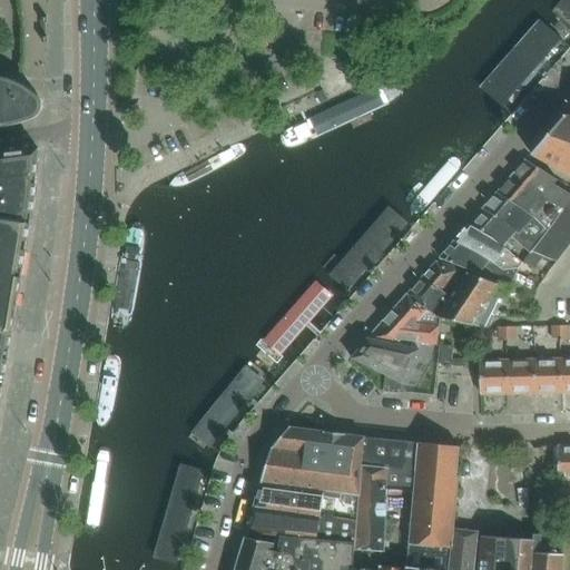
[(569,33),(556,22),(512,72),(529,87),(569,39),(569,33)]
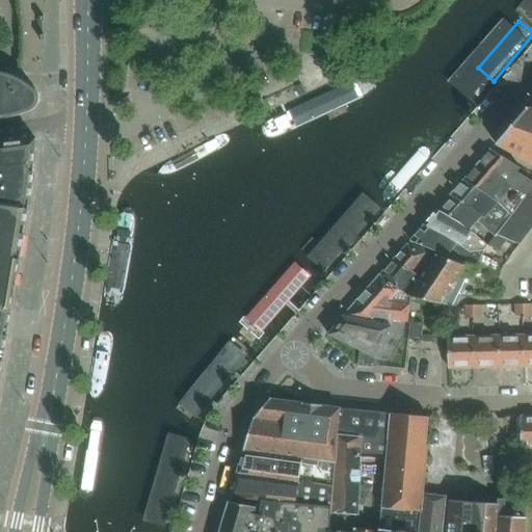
[(0,118),(1,120),(4,118),(6,118),(9,117),(12,117),(15,116),(17,115),(19,115),(22,114),(24,113),(26,113),(28,112),(30,111),(32,110),(33,109),(34,109),(35,107),(36,106),(37,105),(38,104),(38,102),(38,101),(40,101),(40,100),(40,99),(40,98),(40,97),(38,96),(38,95),(38,94),(37,91),(36,90),(35,89),(35,88),(33,87),(31,85),(28,83),(26,82),(24,80),(22,79),(19,78),(17,77),(14,75),(9,74),(5,73),(1,72),(0,71),(0,118)]
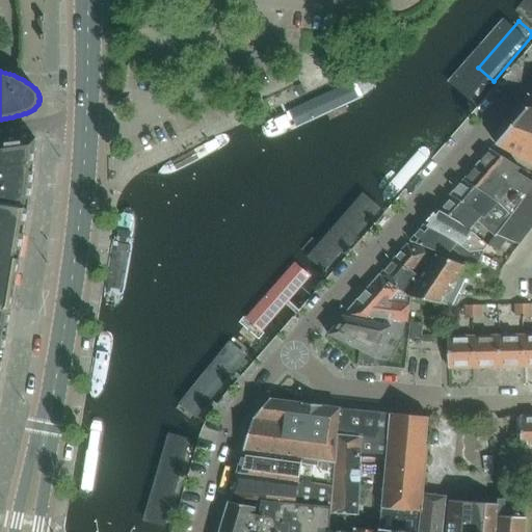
[(303,123),(360,96),(351,77),(295,104),(303,123)]
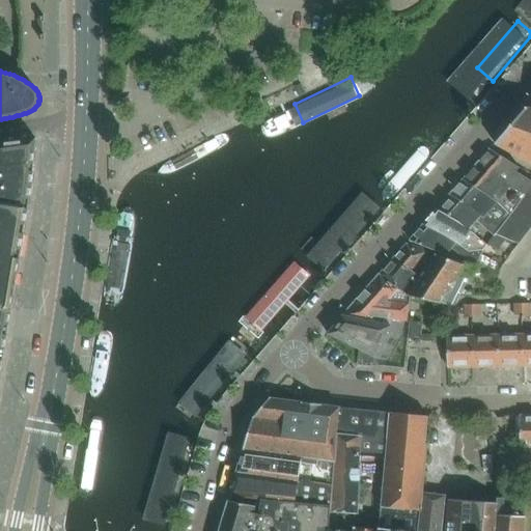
[(495,144),(530,164),(530,108),(529,108),(528,108),(526,108),(525,110),(511,124),(509,127),(510,127),(497,142),(496,142),(495,144)]
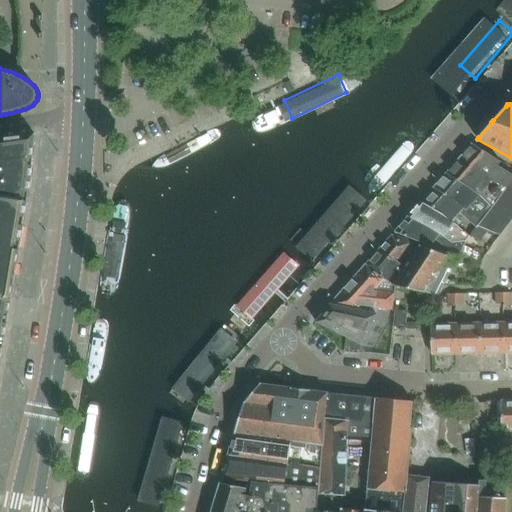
[(216,154),(270,128),(262,110),(208,136),(216,154)]
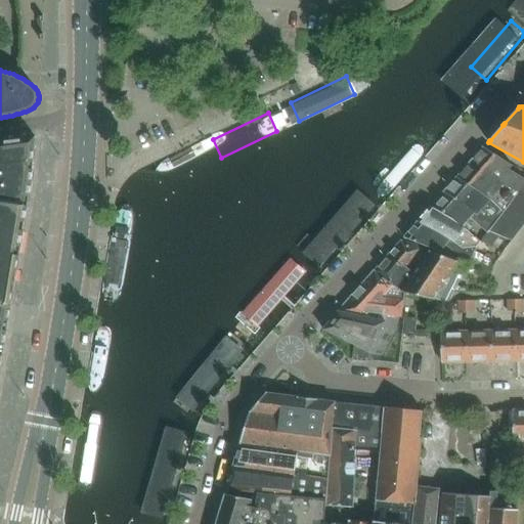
[(410,135),(369,181),(385,194),(426,148),(410,135)]
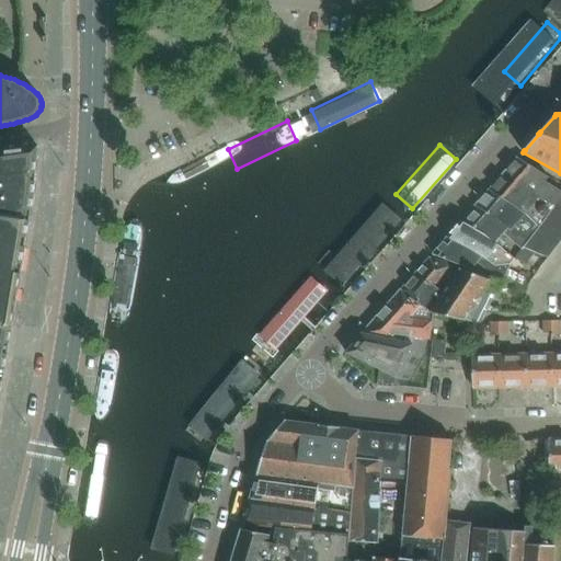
[(0,151),(0,402),(11,334),(35,195),(38,147),(0,151)]
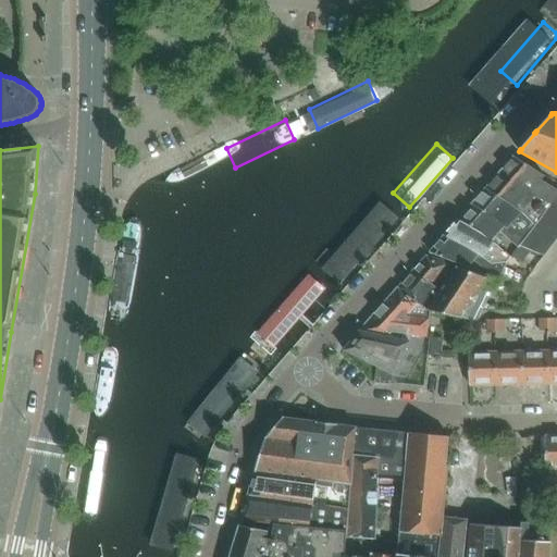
[(523,162),(514,157),(498,174),(548,205),(554,198),(556,193),(556,189),(541,180),(544,176),(523,162)]
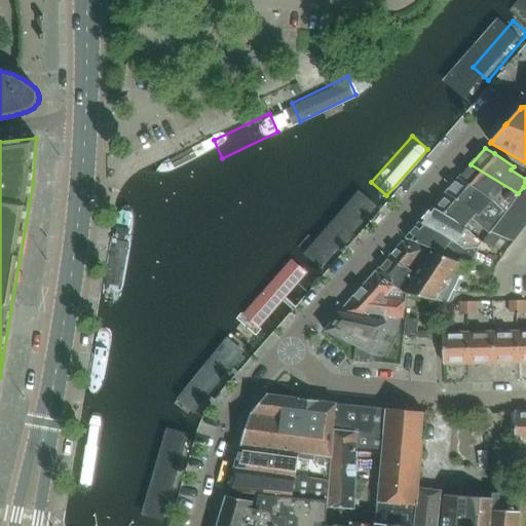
[(483,193),(505,212),(506,210),(515,198),(518,193),(471,164),(458,178),(458,179),(483,193)]
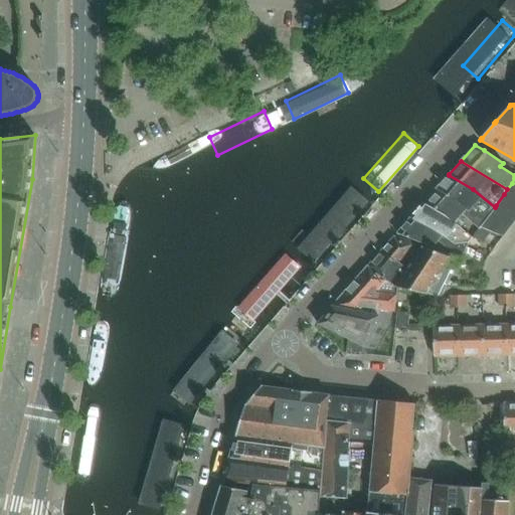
[(488,216),(495,207),(473,189),(449,175),(436,189),(449,197),(474,216),(475,216),(483,223),(488,216)]
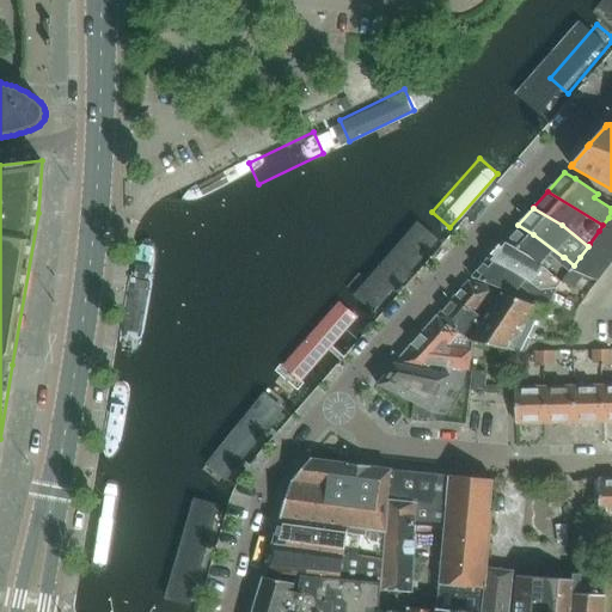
[(611,236),(611,219),(609,218),(603,225),(599,231),(611,236)]
